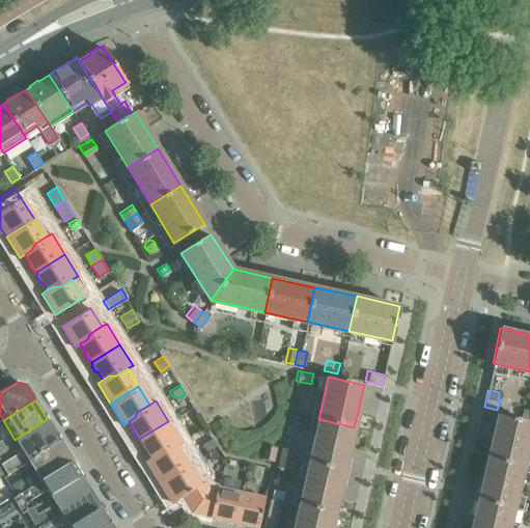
[(529,422),(498,415),(487,457),(523,465),(529,434),(529,422)]
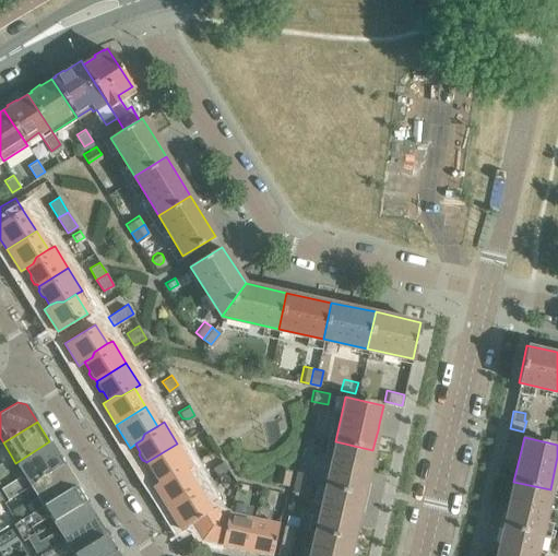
[(49,441),(15,463),(23,474),(1,488),(7,498),(30,485),(62,463),(49,441)]
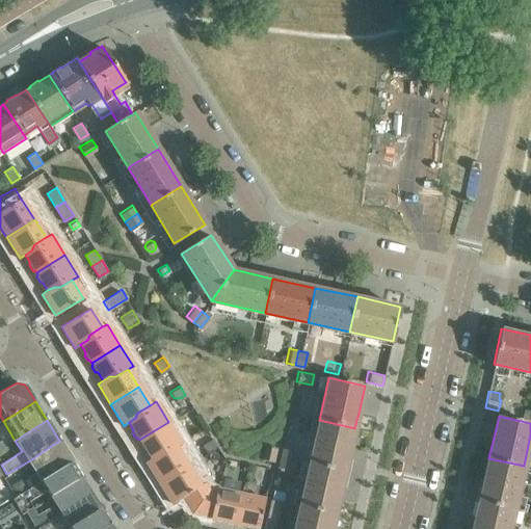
[(319,420),(310,464),(345,471),(348,455),(349,450),(354,428),(319,420)]
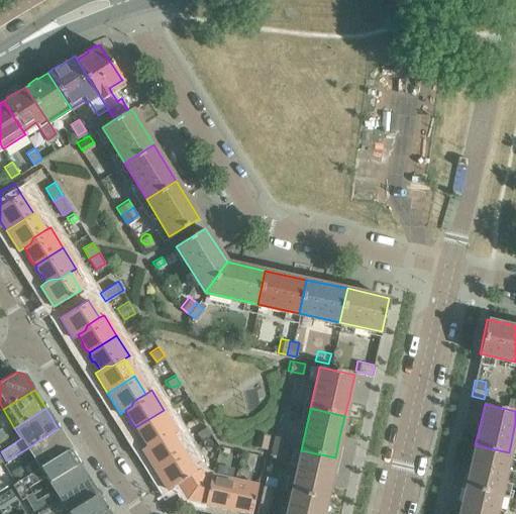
[(160,440),(171,433),(177,430),(164,410),(135,427),(136,429),(135,432),(138,436),(141,437),(146,444),(153,440),(160,440)]
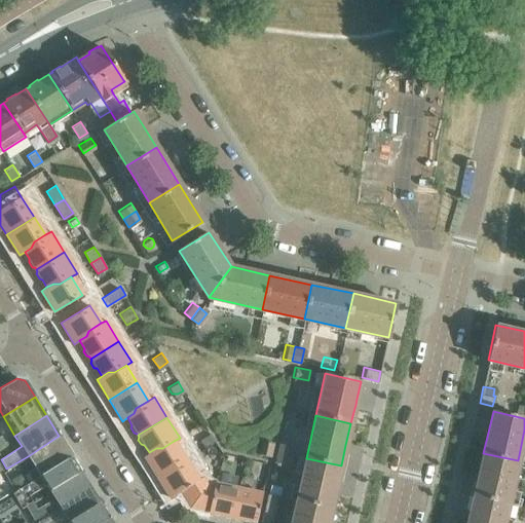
[(209,433),(198,439),(202,446),(213,439),(209,433)]
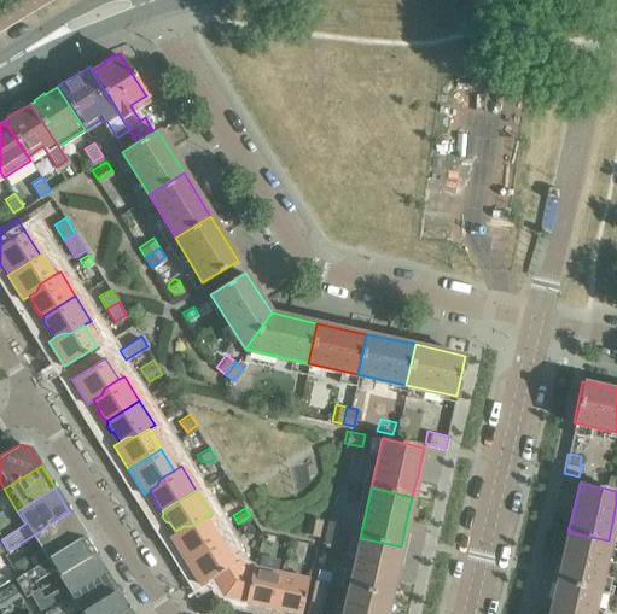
[(47,559),(85,536),(69,512),(33,536),(40,547),(31,553),(39,563),(47,559)]
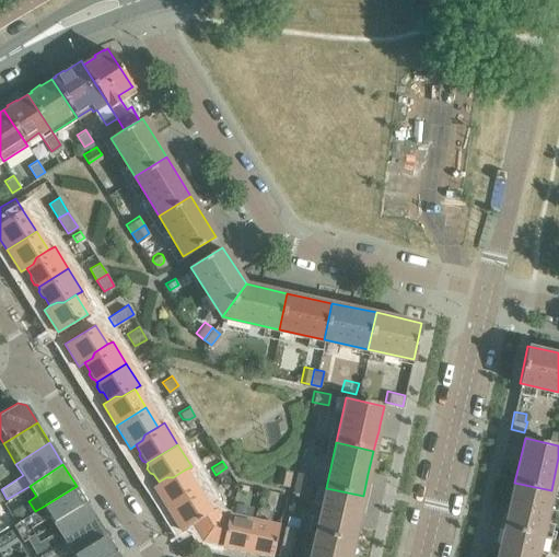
[(286,486),(289,471),(279,468),(276,483),(286,486)]
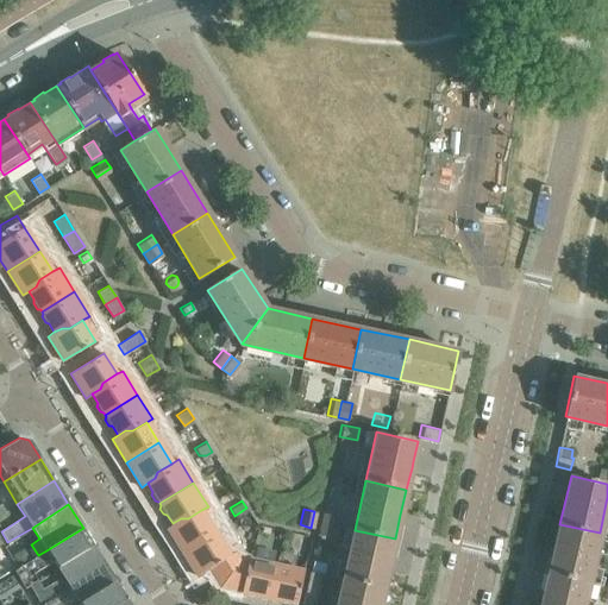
[(181,552),(214,531),(201,510),(188,518),(181,518),(173,523),(167,528),(181,552)]
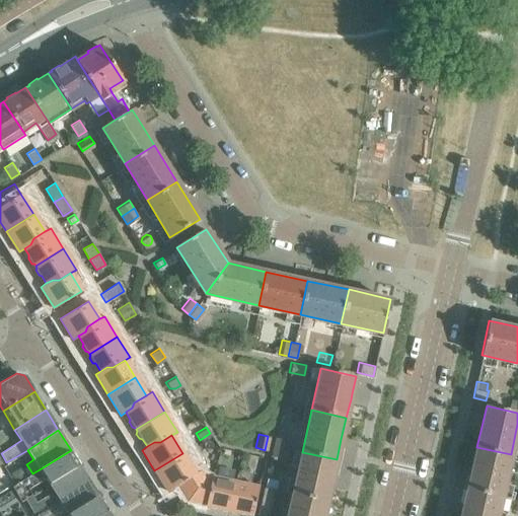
[(275,436),(273,445),(287,448),(289,439),(275,436)]
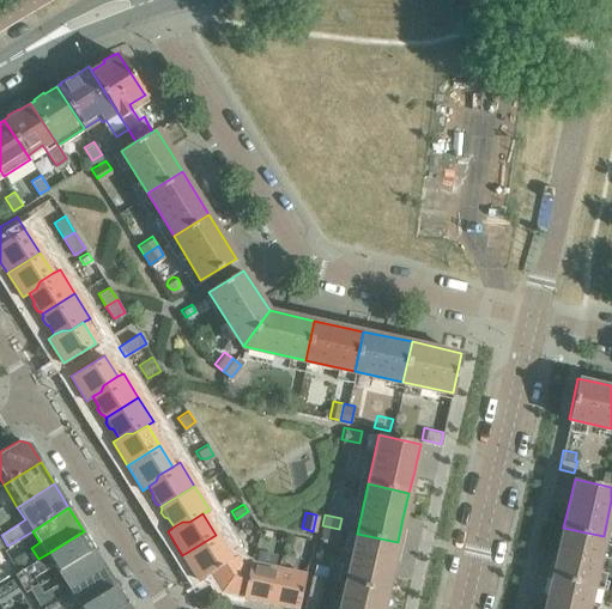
[(322,525),(320,537),(337,540),(339,529),(322,525)]
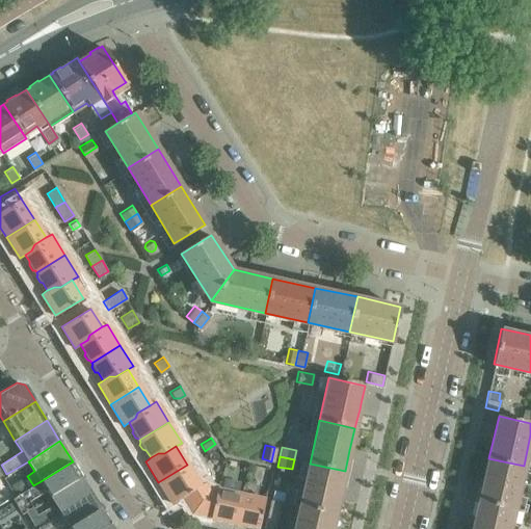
[(488,458),(479,501),(514,508),(524,466),(488,458)]
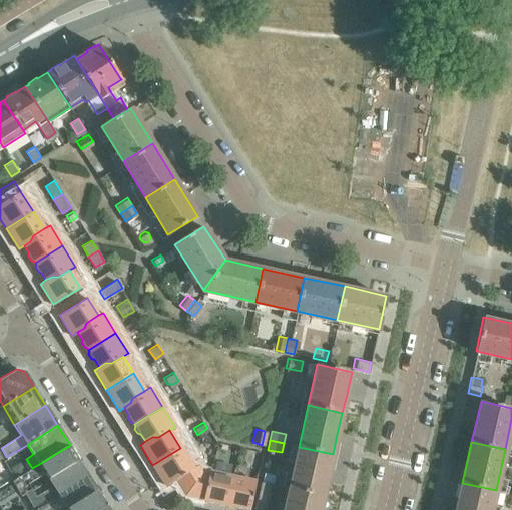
[(16,478),(15,478),(11,481),(20,496),(25,493),(31,489),(28,483),(44,473),(48,478),(78,459),(70,445),(39,464),(32,468),(22,474),(19,476),(16,478)]
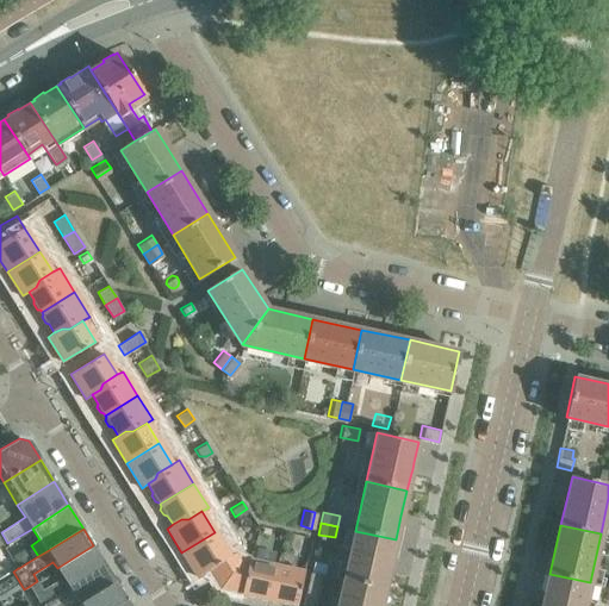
[(396,539),(355,531),(343,579),(384,588),(389,569),(390,564),(396,539)]
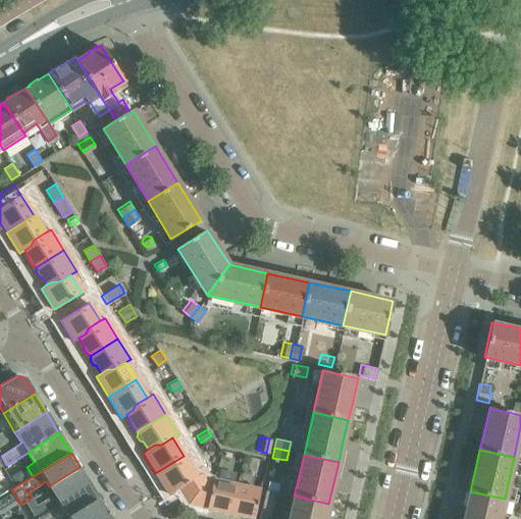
[(168,494),(177,488),(184,484),(197,476),(184,456),(155,473),(168,494)]
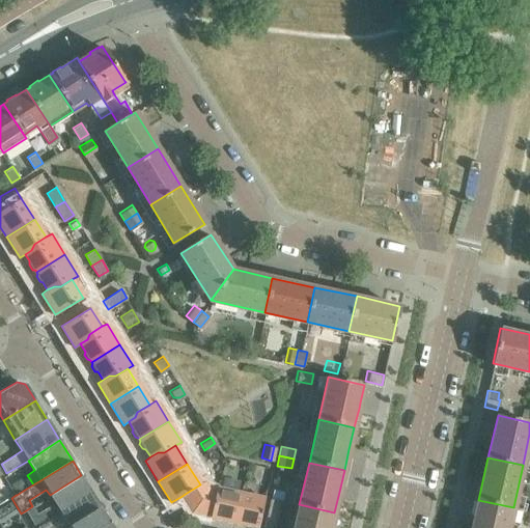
[(49,518),(91,491),(81,475),(50,495),(54,502),(36,513),(32,506),(26,510),(35,526),(49,518)]
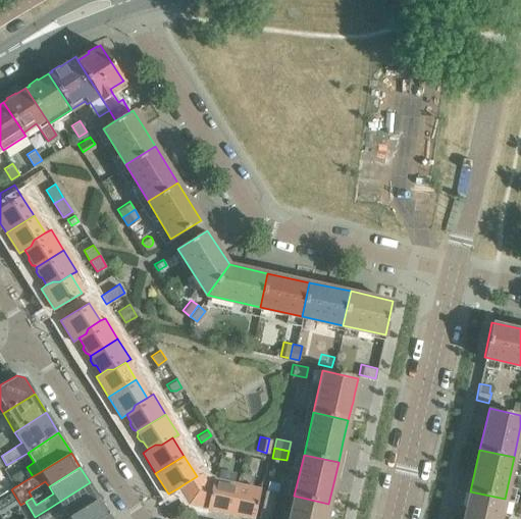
[(197,476),(184,484),(192,498),(208,502),(212,482),(213,478),(215,469),(205,467),(203,477),(200,474),(197,476)]
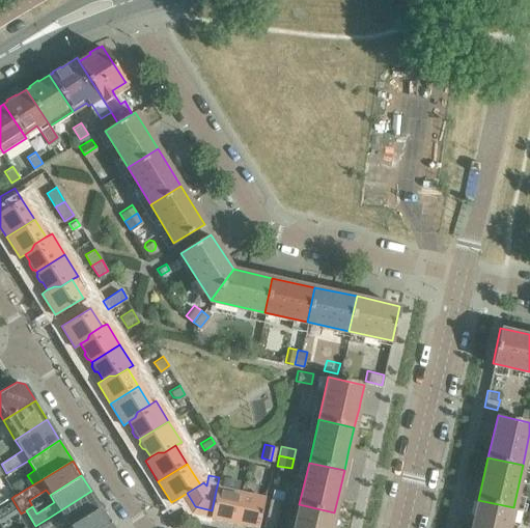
[(15,480),(10,483),(16,492),(24,487),(21,481),(15,480)]
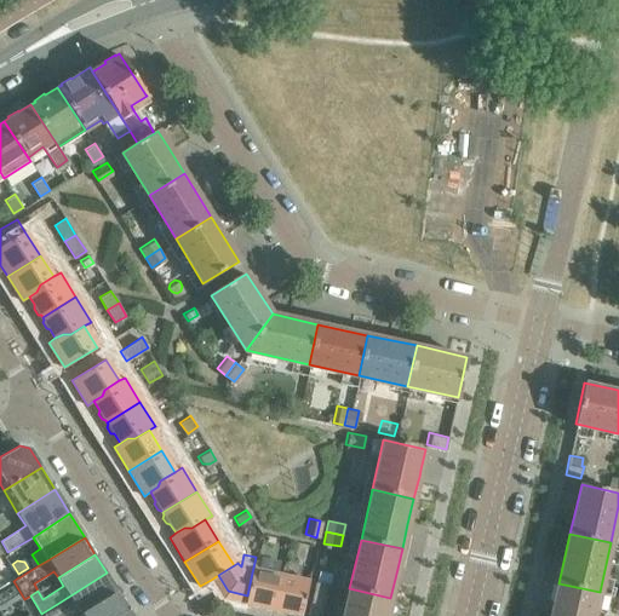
[(252,573),(247,596),(246,602),(274,608),(281,574),(253,568),(252,573)]
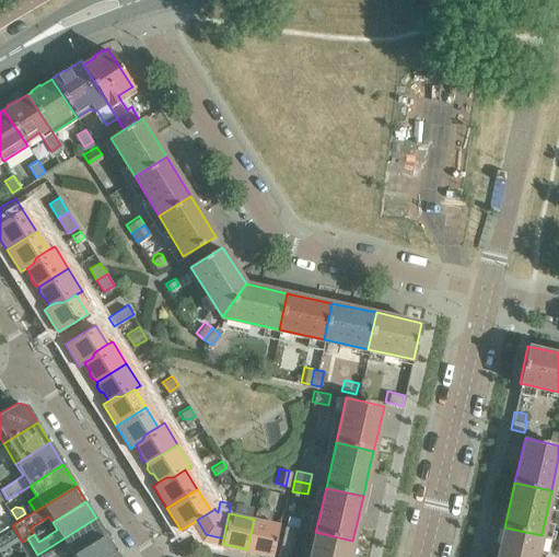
[(288,517),(286,525),(295,528),(298,519),(288,517)]
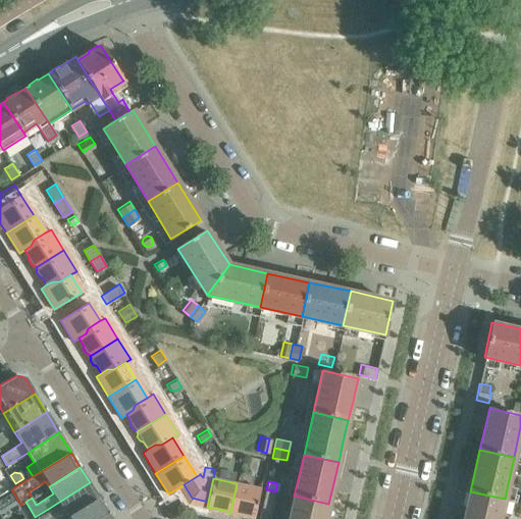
[(48,509),(35,517),(33,518),(34,518),(49,518),(52,516),(52,517),(63,510),(67,517),(99,498),(90,482),(48,509)]
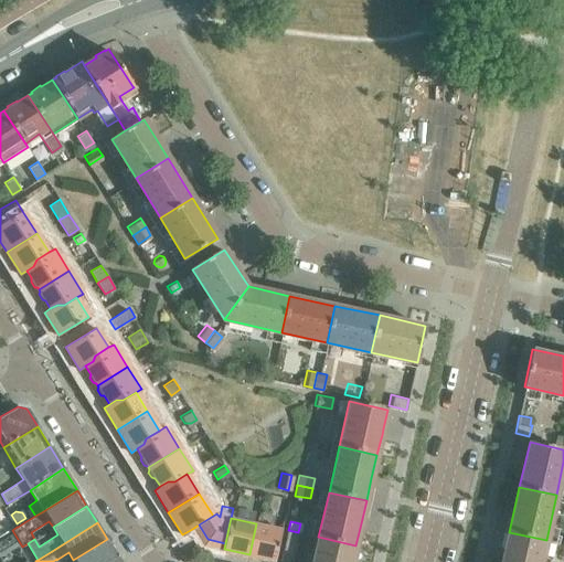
[(256,523),(249,554),(275,559),(282,529),(256,523)]
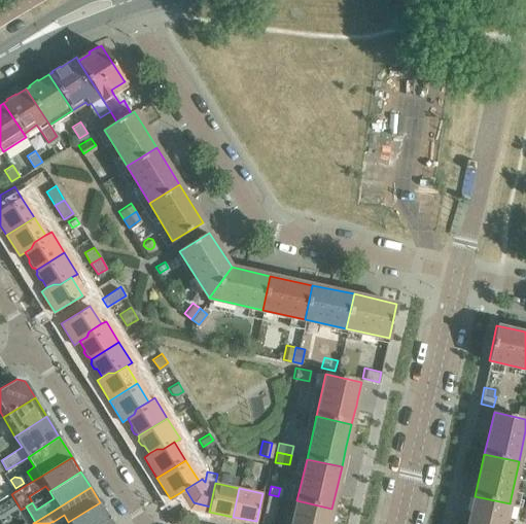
[(261,523),(267,523),(275,523),(282,497),(278,496),(269,494),(268,494),(261,523)]
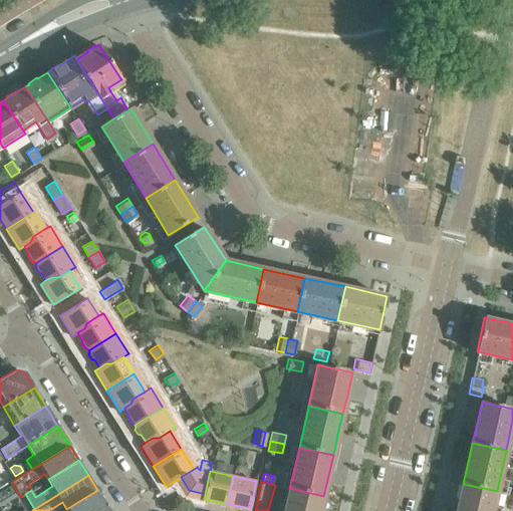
[(8,484),(0,488),(0,500),(13,493),(8,484)]
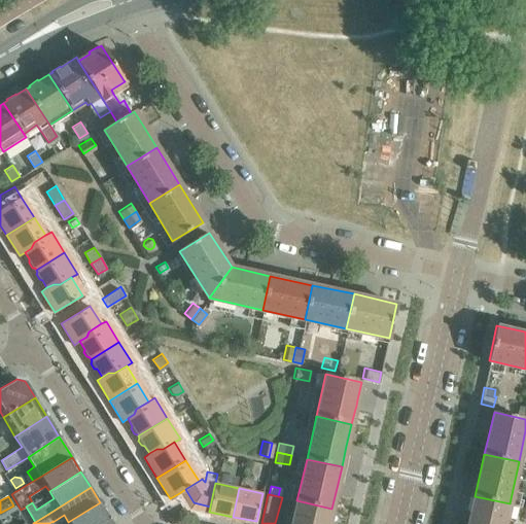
[(475,496),(467,523),(504,523),(510,503),(475,496)]
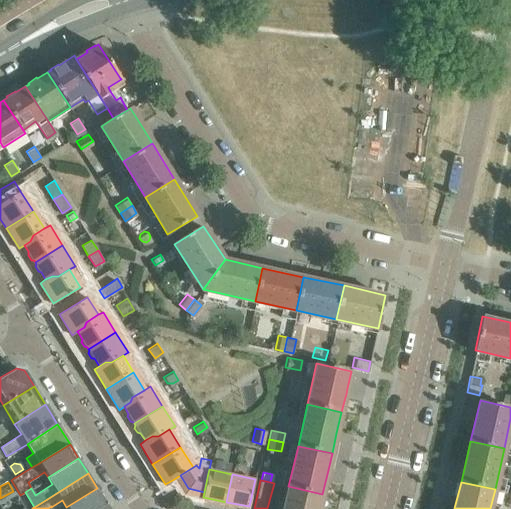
[(319,508),(322,494),(288,486),(285,499),(277,498),(274,508),(319,508)]
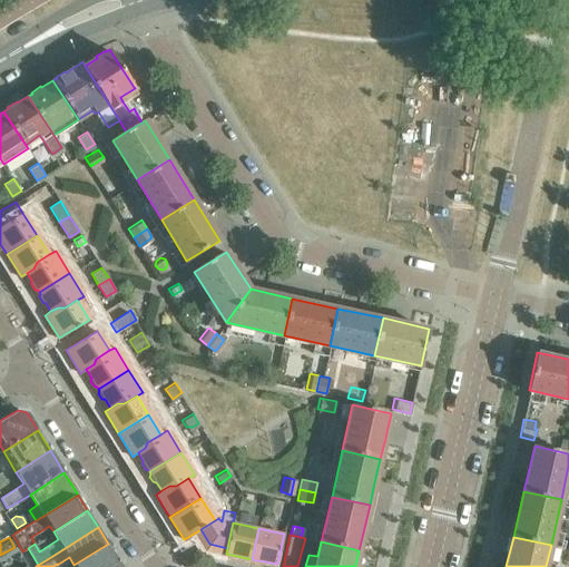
[(108,544),(74,565),(75,566),(107,566),(118,560),(108,544)]
